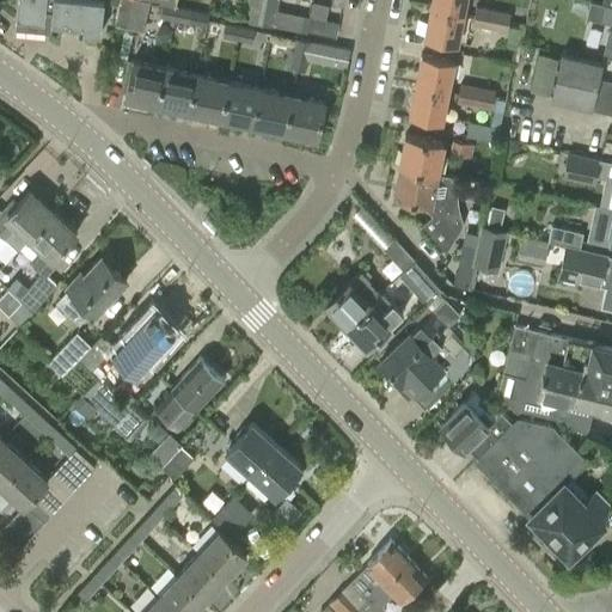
[(101,34),(104,0),(99,0),(18,0),(17,22),(44,25),(44,23),(84,26),(84,32),(101,34)]
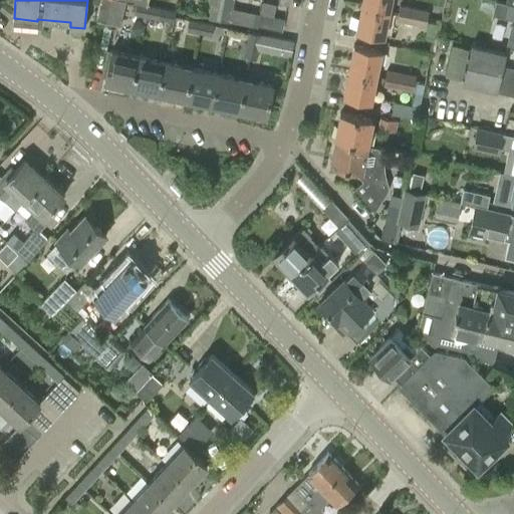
[(105,21),(110,0),(101,0),(97,19),(105,21)]
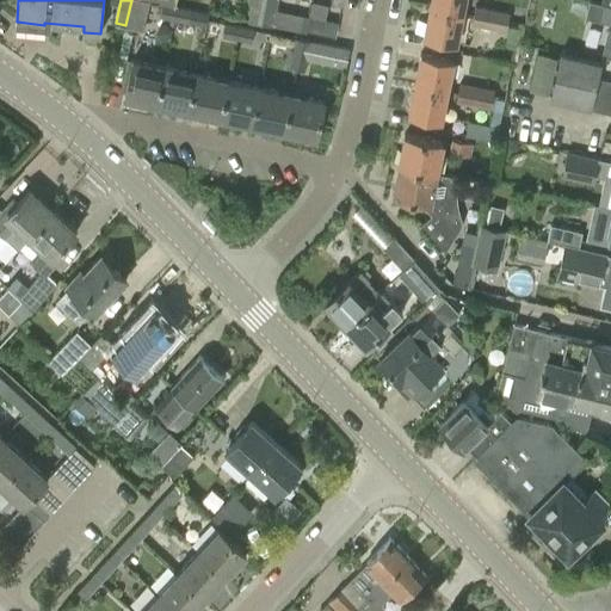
[(131,0),(125,25),(139,29),(144,1),(141,0),(131,0)]
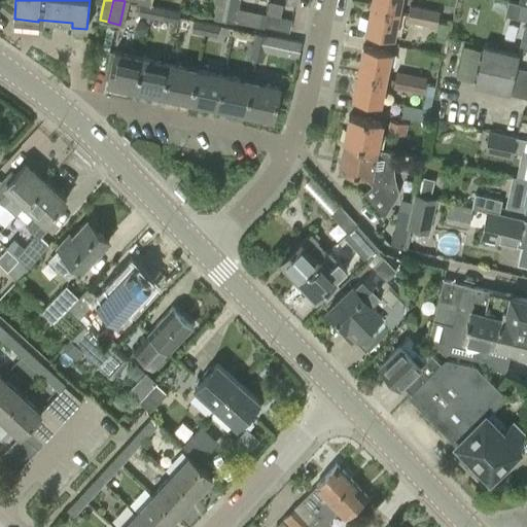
[(226,20),(230,0),(218,0),(215,18),(226,20)]
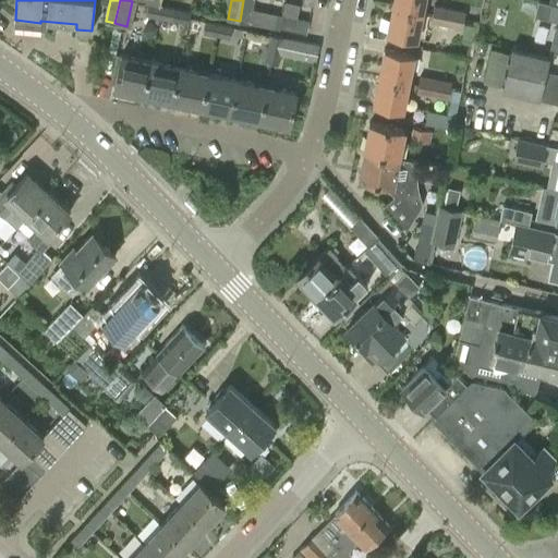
[(243,0),(240,21),(252,23),(255,0),(243,0)]
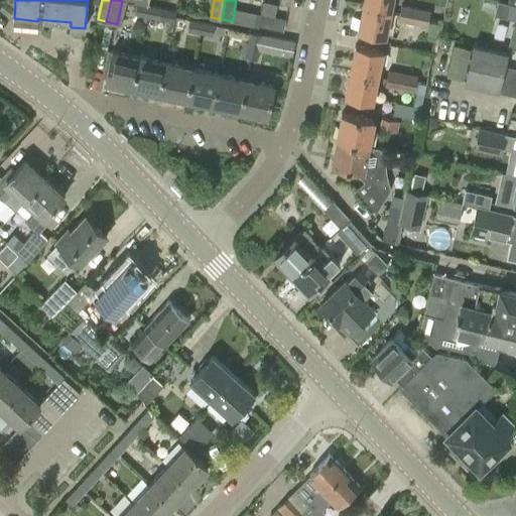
[(365,0),(364,6),(390,11),(392,0),(365,0)]
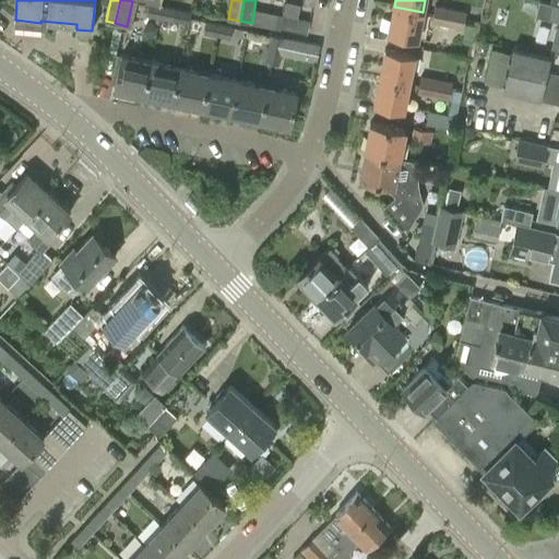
[(551,3),(540,0),(536,15),(558,20),(558,4),(551,2),(551,3)]
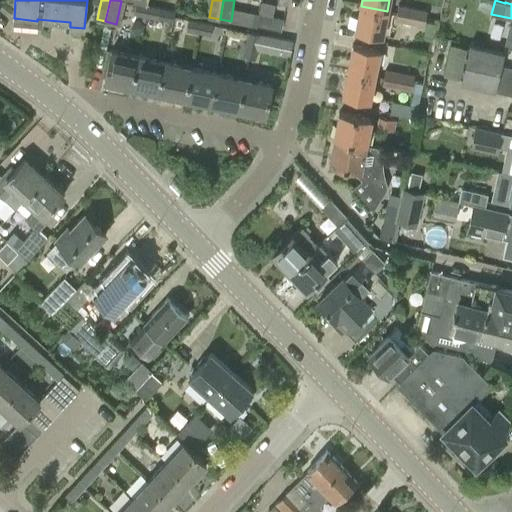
[(146,16),(149,6),(136,3),(134,14),(146,16)]
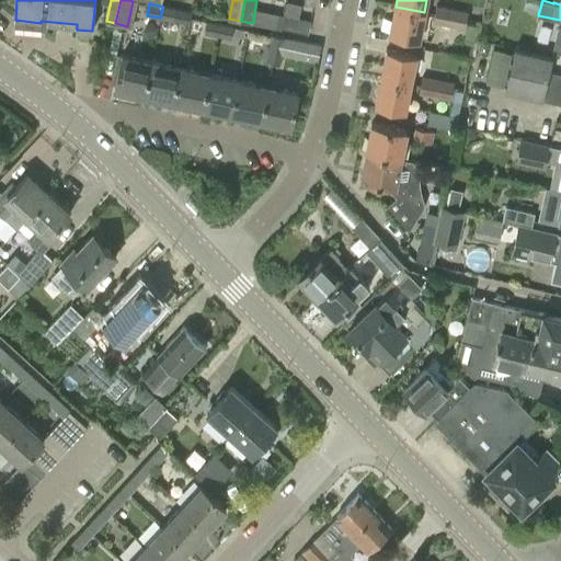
[(436,4),(433,22),(448,24),(451,8),(436,4)]
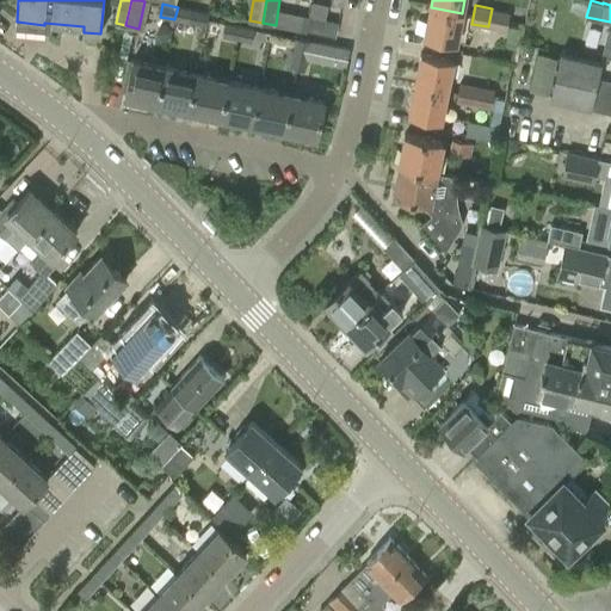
[(178,7),(174,19),(190,23),(192,10),(178,7)]
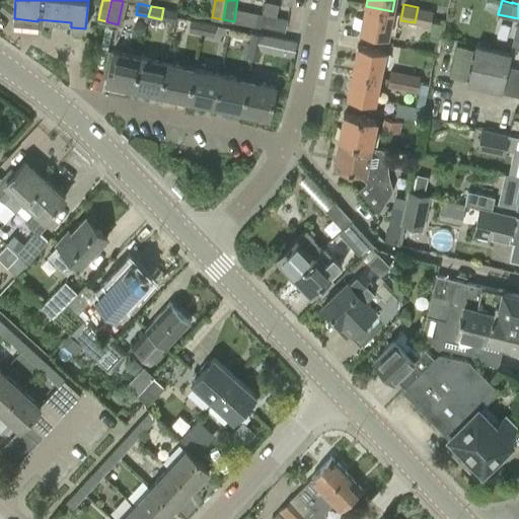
[(392,11),(366,6),(361,32),(387,38),(392,11)]
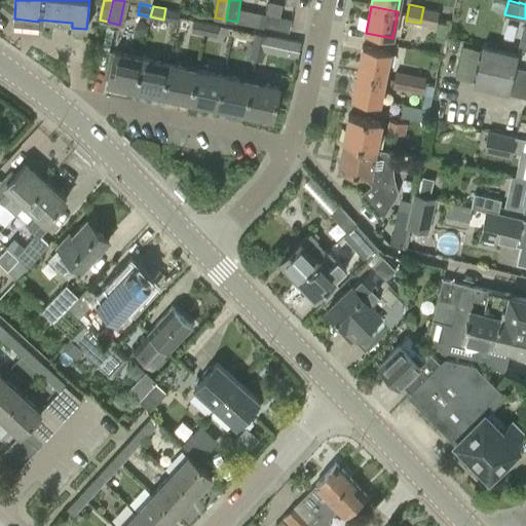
[(439,10),(423,7),(420,23),(436,26),(438,17),(439,10)]
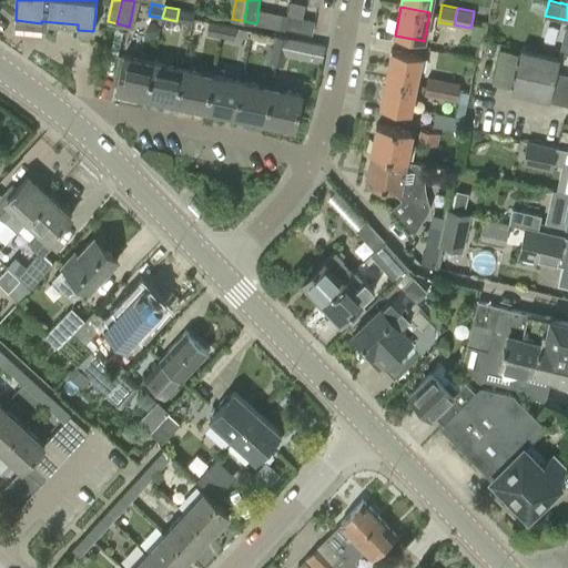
[(312,33),(314,21),(288,16),(286,28),(312,33)]
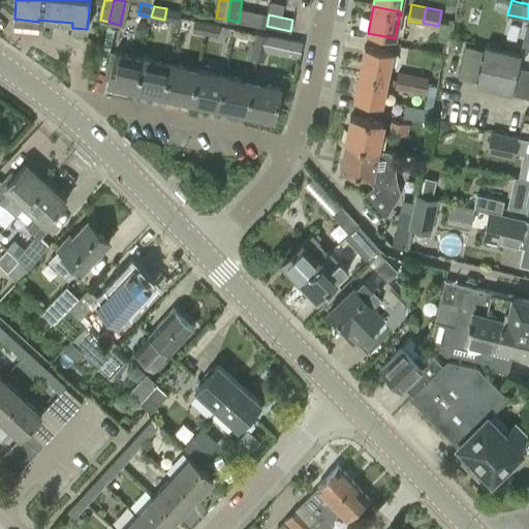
[(205,35),(208,24),(195,22),(192,33),(205,35)]
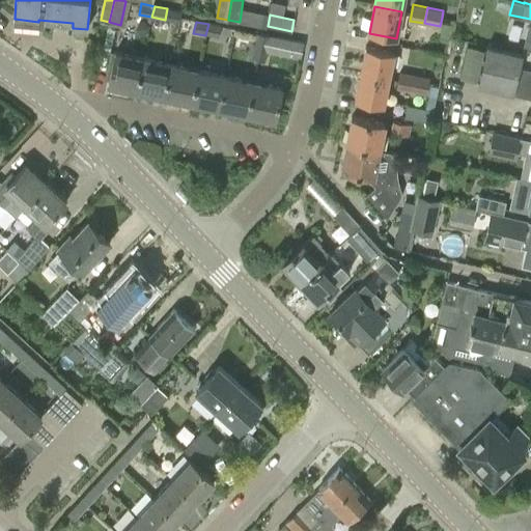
[(520,44),(530,46),(530,24),(525,23),(520,44)]
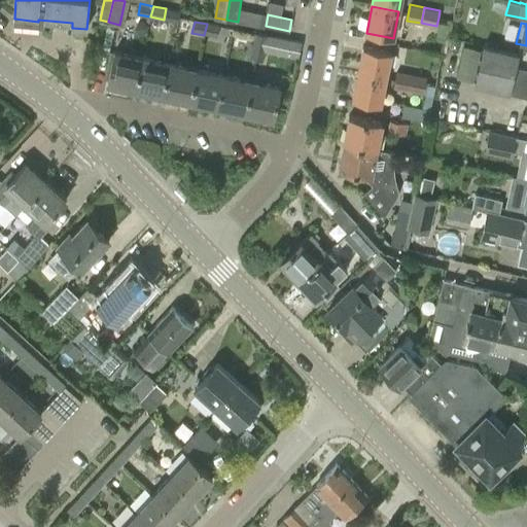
[(207,24),(204,35),(217,37),(219,26),(207,24)]
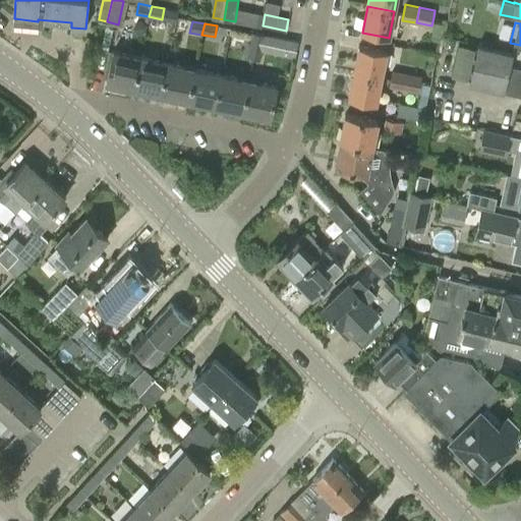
[(252,33),(249,47),(255,49),(256,45),(262,46),(264,36),(252,33)]
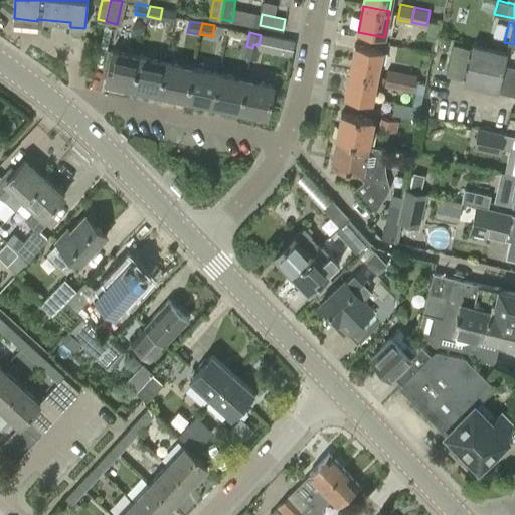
[(246,46),(244,57),(255,59),(259,45),(253,44),(252,48),(246,46)]
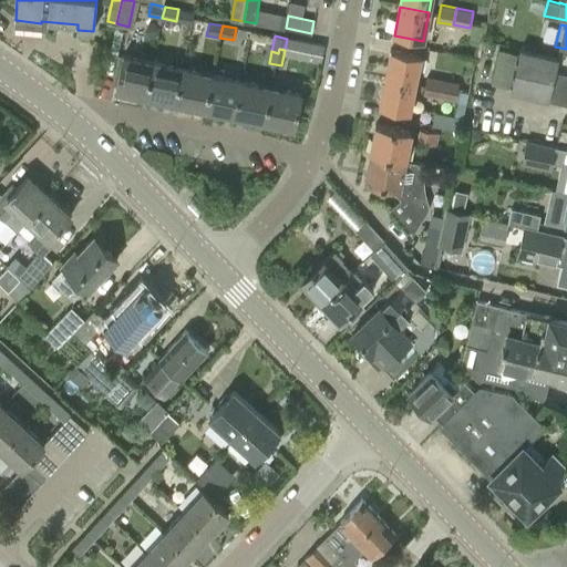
[(516,53),(500,49),(492,81),(508,85),(516,53)]
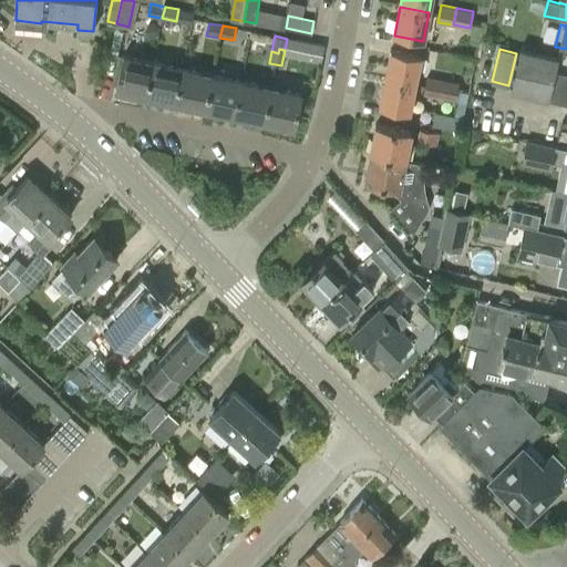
[(522,50),(512,93),(566,105),(566,91),(550,88),(554,74),(558,59),(522,50)]
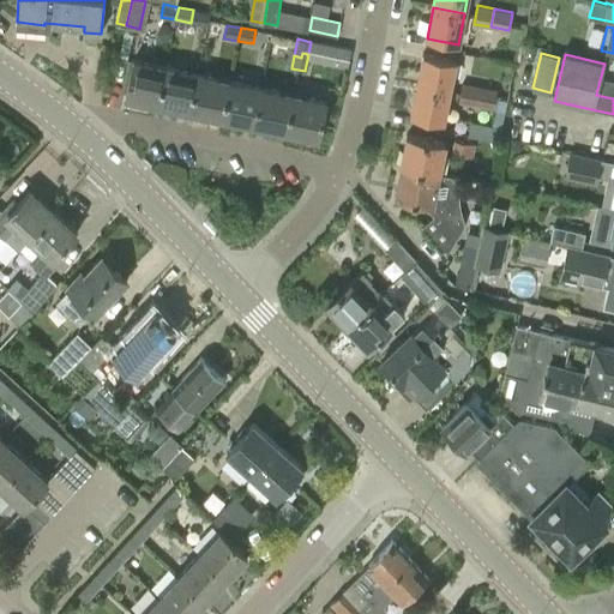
[(417,85),(450,92),(456,61),(423,55),(417,85)]
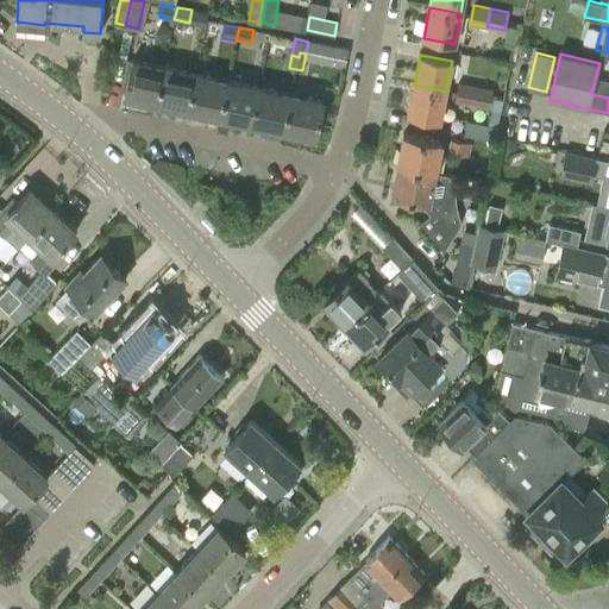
[(157,104),(164,67),(132,61),(125,96),(157,104)]
